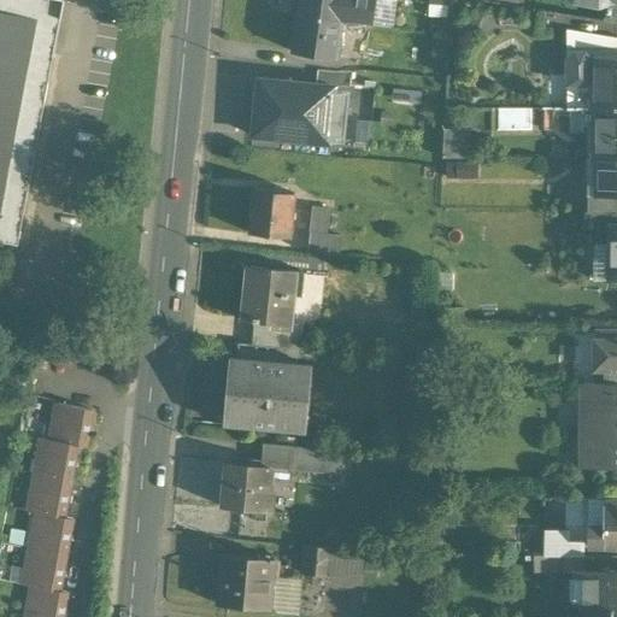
[(62,0),(0,0),(0,241),(17,245),(64,0),(62,0)]
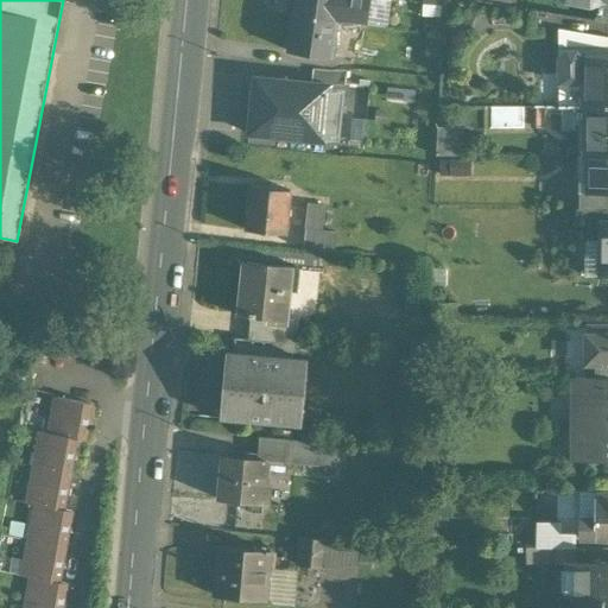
[(295,0),(293,14),(336,21),(336,20),(340,0),(295,0)]
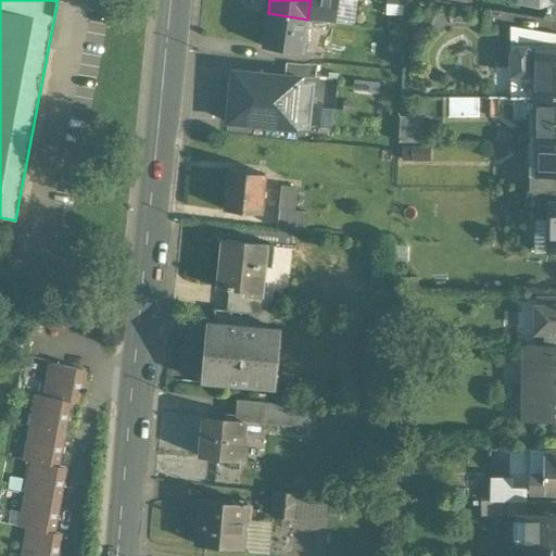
[(335,0),(311,0),(307,19),(332,23),(335,0)]
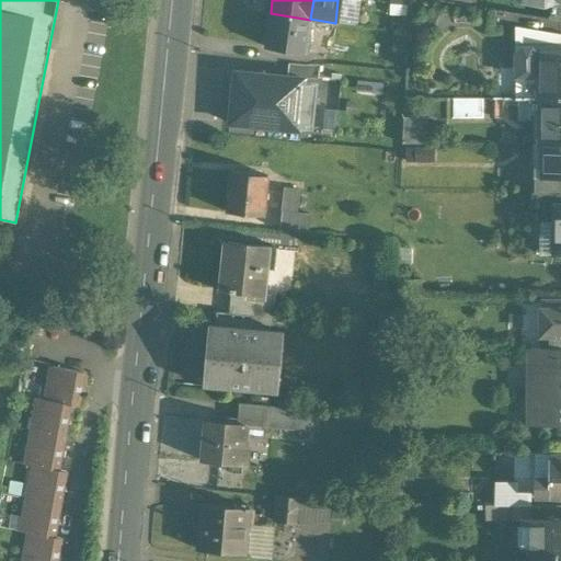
[(560,2),(547,0),(546,0),(542,19),(560,21),(560,2)]
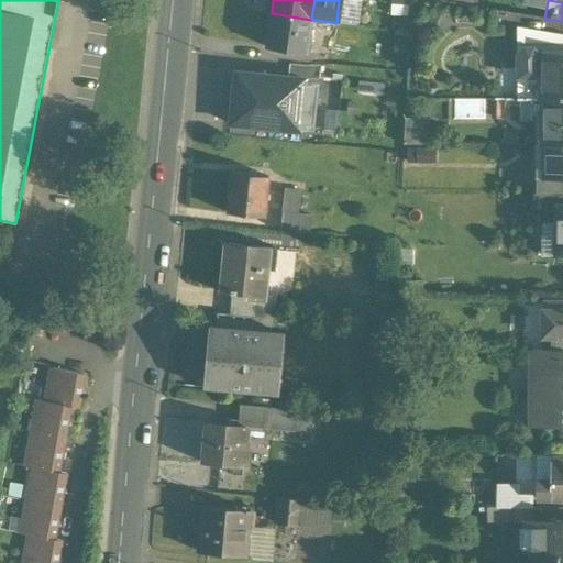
[(311,20),(272,13),(266,45),(306,51),(311,20)]
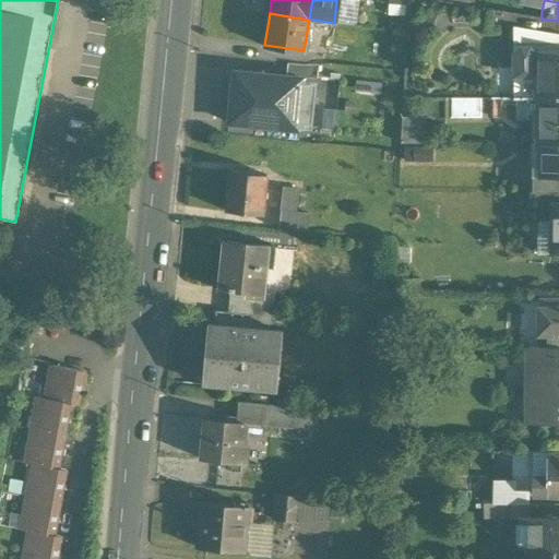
[(558,34),(513,27),(513,71),(532,72),(532,54),(558,54),(558,34)]
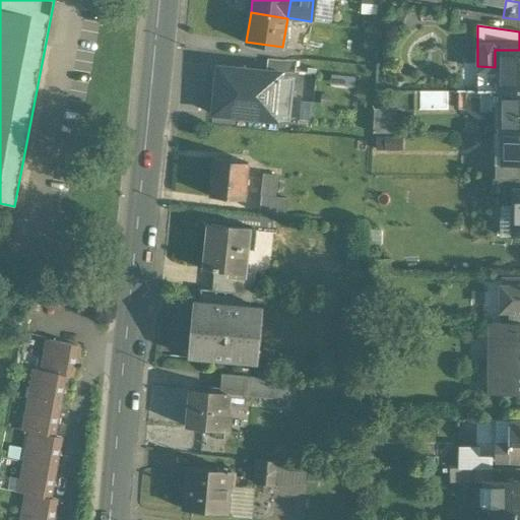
[(519,50),(495,50),(495,67),(477,66),(477,92),(480,92),(500,92),(519,92),(519,50)]
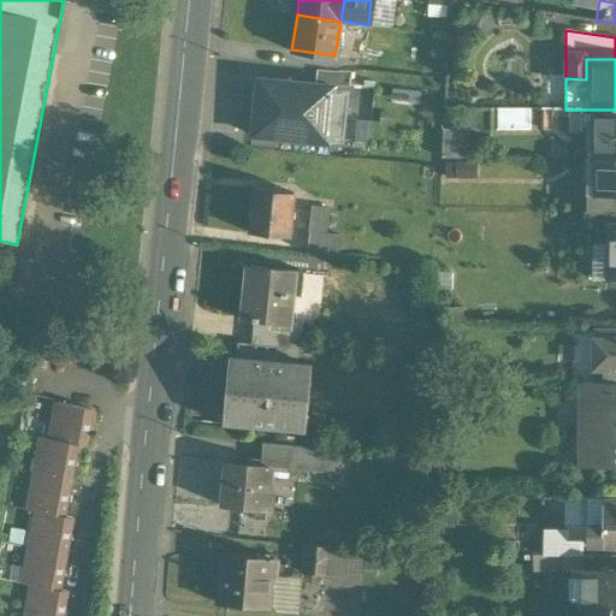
[(317,69),(315,84),(335,86),(349,87),(350,72),(317,69)]
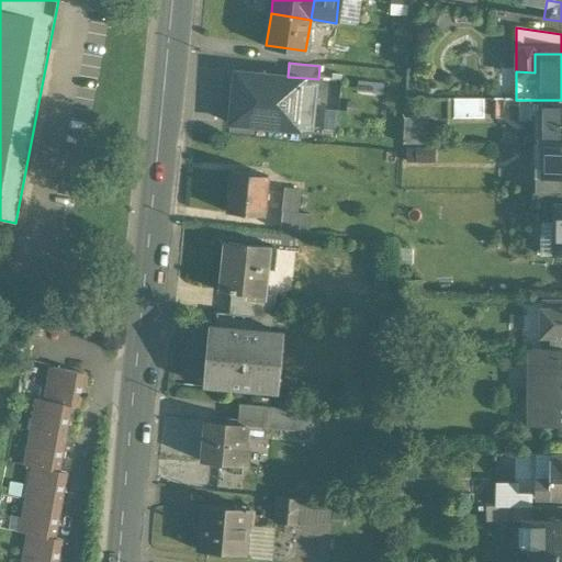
[(231,123),(313,132),(318,83),(304,82),(305,78),(288,77),(236,71),(231,123)]
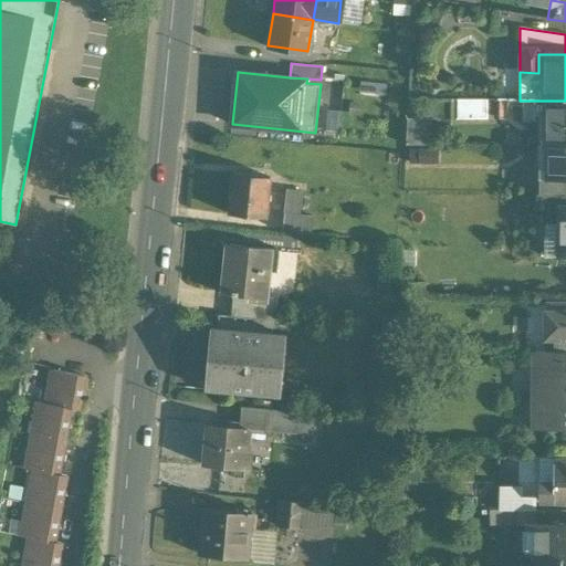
[(460,96),(459,116),(488,117),(489,97),(460,96)]
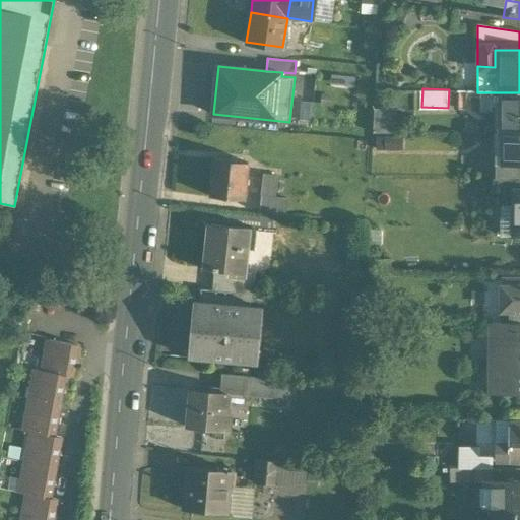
[(500,92),(480,92),(480,105),(500,105),(500,92)]
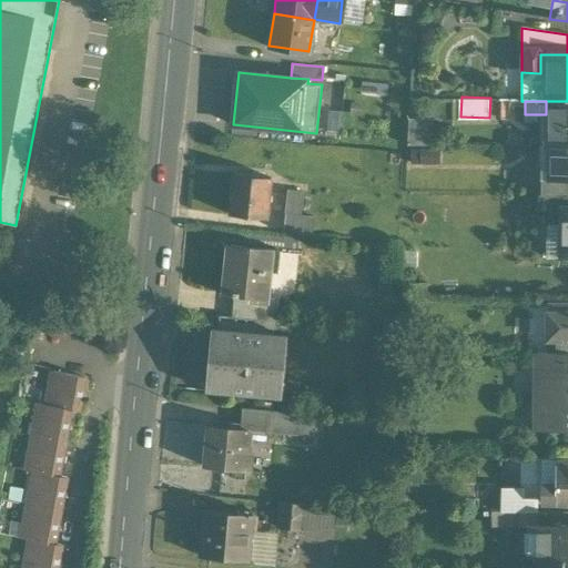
[(567,101),(546,101),(546,114),(545,148),(547,148),(567,148),(567,101)]
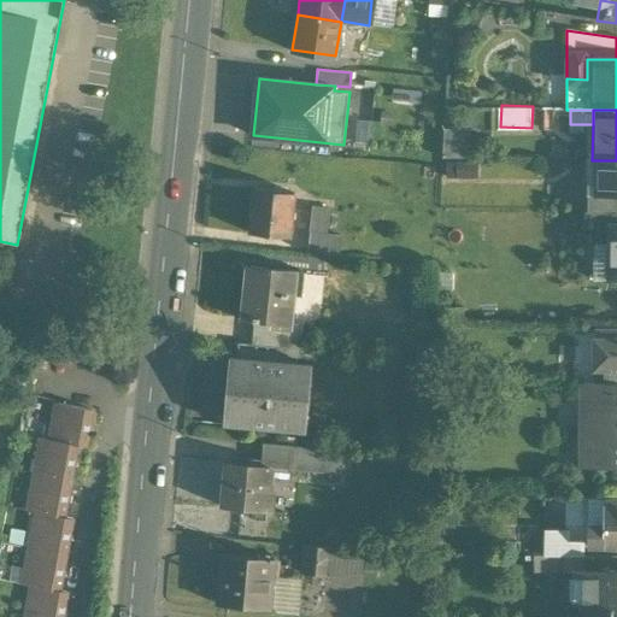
[(466,131),(442,131),(441,152),(441,160),(466,160),(466,131)]
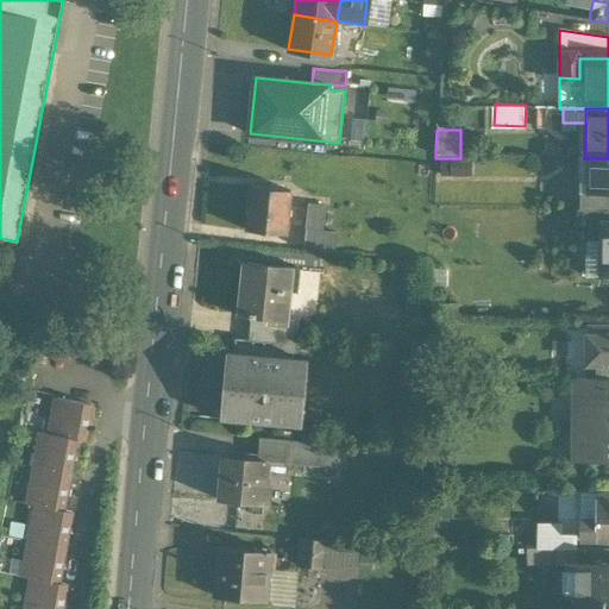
[(608,158),(586,158),(586,194),(586,195),(608,194),(608,158)]
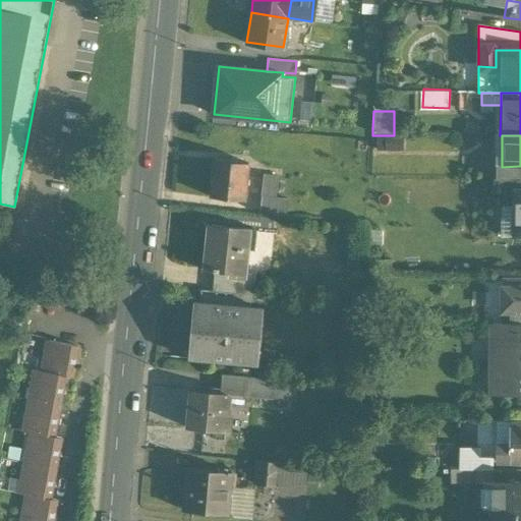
[(248,162),(216,159),(212,196),(244,199),(248,162)]
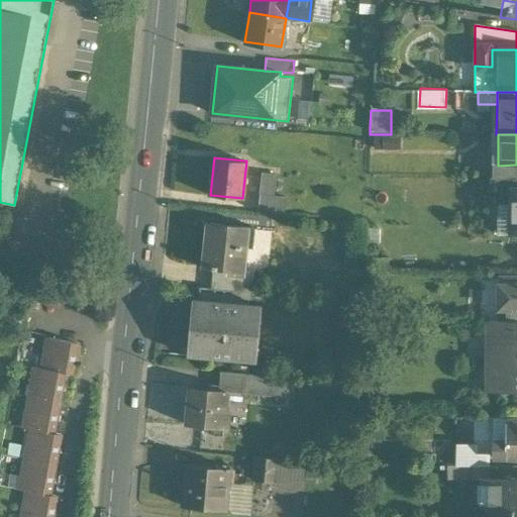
[(516,165),(498,166),(498,165),(492,165),(492,178),(516,177),(516,165)]
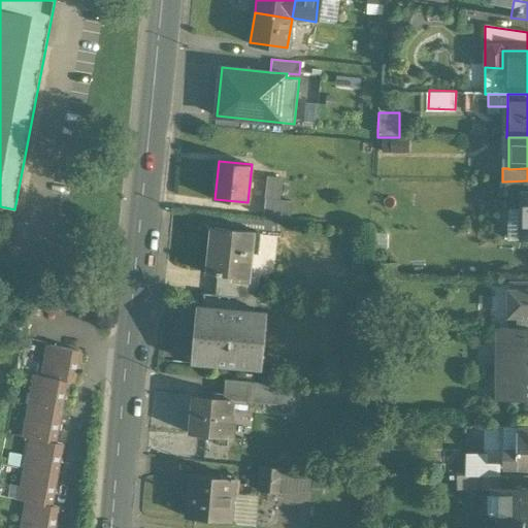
[(282,177),(267,175),(265,198),(278,199),(282,177)]
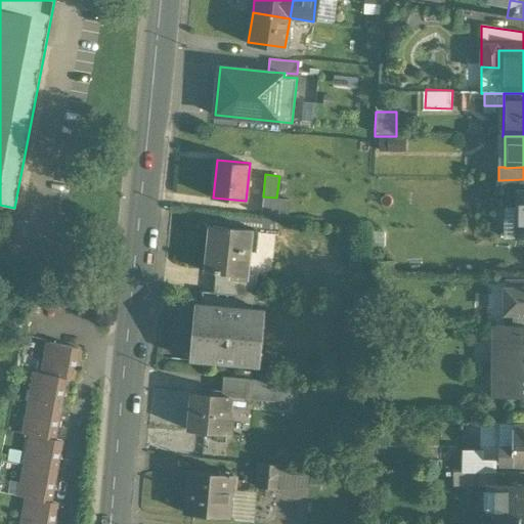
[(276,198),(263,197),(261,214),(287,217),(289,200),(276,198)]
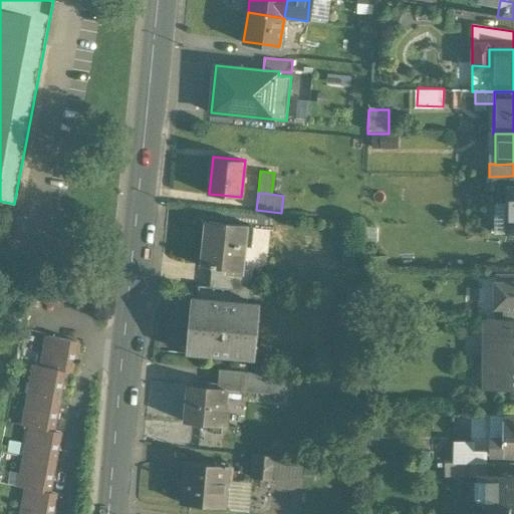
[(253,225),(206,220),(201,263),(215,264),(214,271),(227,273),(228,269),(243,271),(246,245),(251,246),(253,225)]
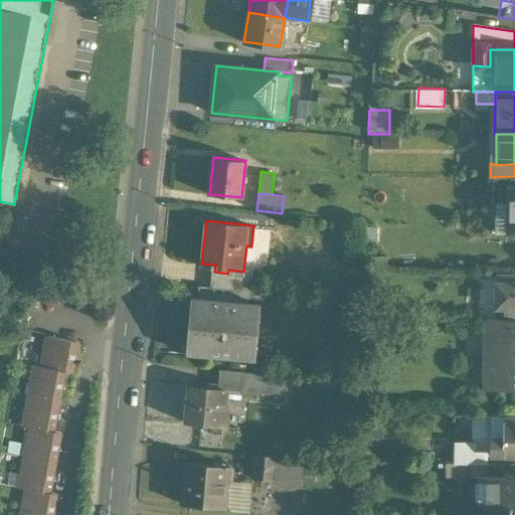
[(243,272),(228,270),(227,274),(214,272),(213,287),(220,288),(239,290),(241,290),(243,272)]
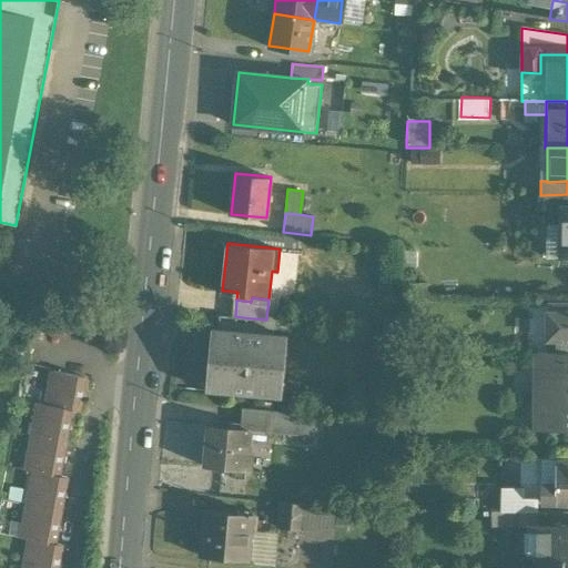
[(567,304),(547,304),(547,314),(567,314),(567,305),(567,304)]
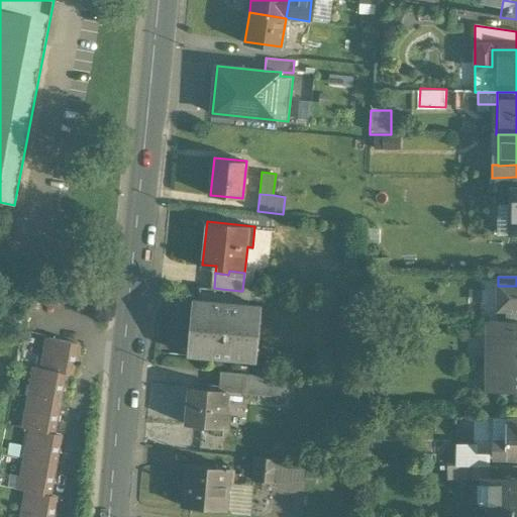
[(516,285),(516,286),(498,286),(498,310),(502,310),(507,310),(516,309),(516,285)]
